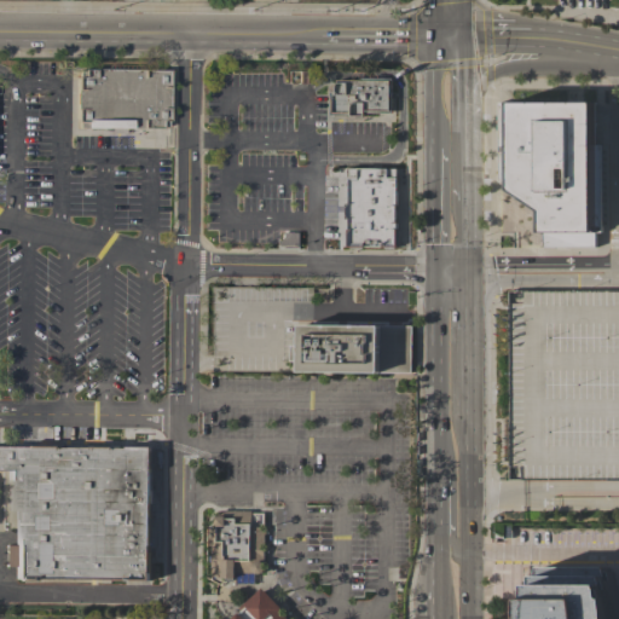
[(77,122),(75,122),(75,79),(77,79),(77,71),(82,71),(82,69),(169,71),(168,122),(166,122),(166,127),(161,127),(161,137),(163,137),(163,148),(132,148),(132,137),(143,137),(143,129),(77,128),(77,122)]
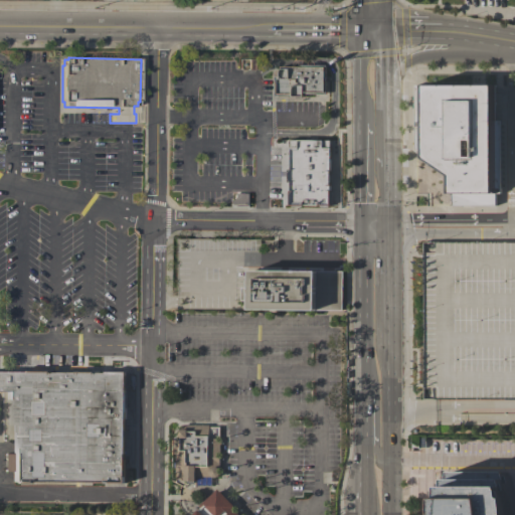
[(326,65),(325,94),(303,94),(303,97),(292,97),(292,96),(275,96),(275,70),(279,70),(279,68),(280,68),(280,66),(300,66),(300,65),(326,65)]
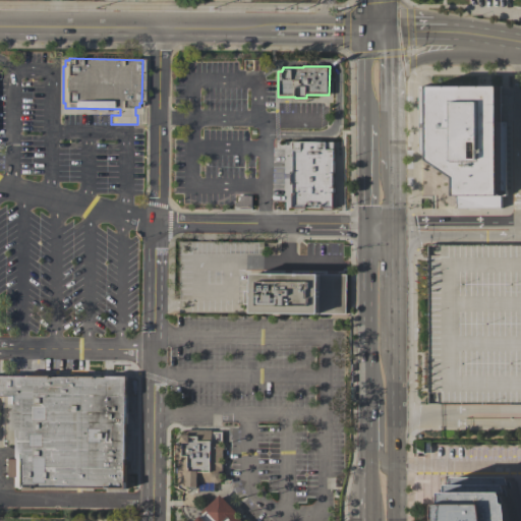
[(419,87),(501,87),(501,121),(506,121),(506,195),(502,195),(502,208),(457,209),(457,177),(419,153),(419,87)]
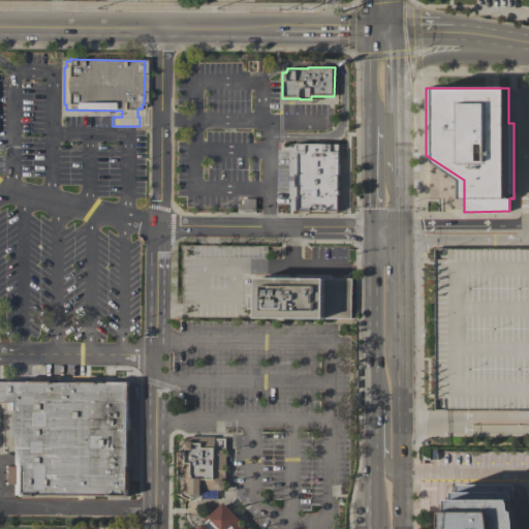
[(339,211),(298,210),(298,190),(296,190),(296,168),(298,168),(298,144),(339,144),(339,211)]
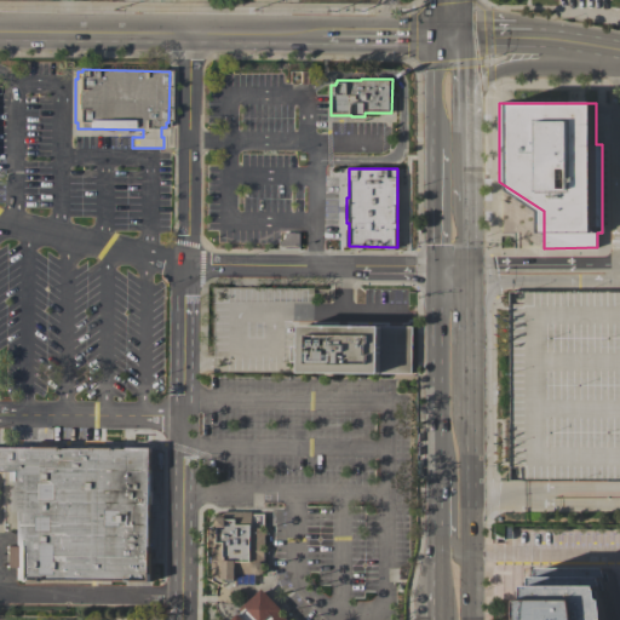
[(213,372),(214,286),(314,287),(313,326),(413,327),(412,373),(213,372)]
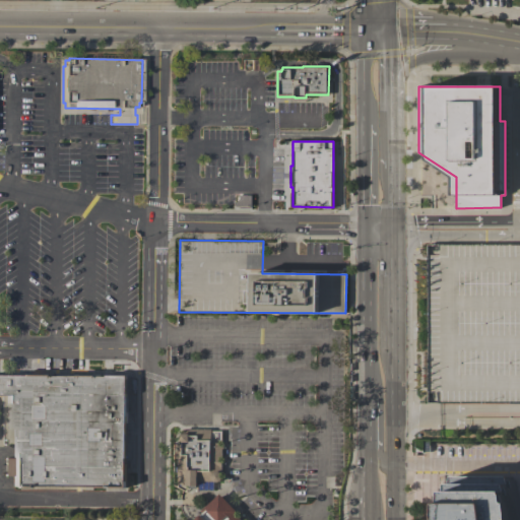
[(0,375),(127,376),(126,486),(12,485),(13,403),(5,403),(5,396),(0,396),(0,375)]
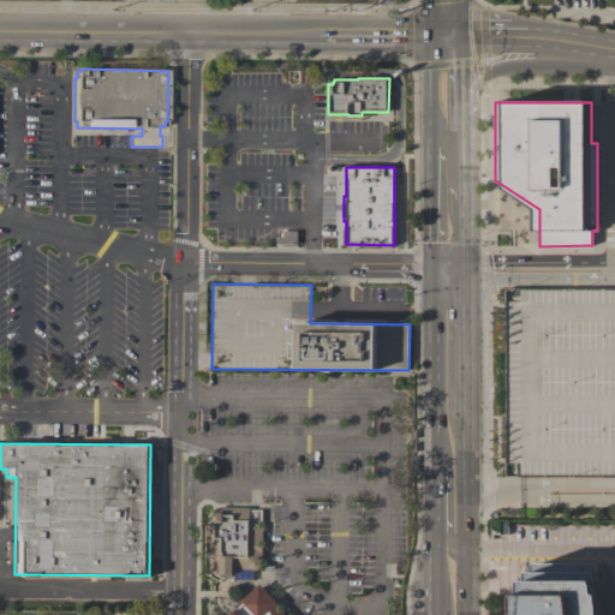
[(250,507),(250,509),(262,509),(262,524),(264,524),(264,531),(262,531),(262,561),(263,563),(263,567),(261,569),(257,571),(255,569),(234,569),(234,574),(215,574),(215,572),(210,572),(210,543),(207,543),(207,524),(214,524),(214,513),(216,513),(216,507),(250,507)]
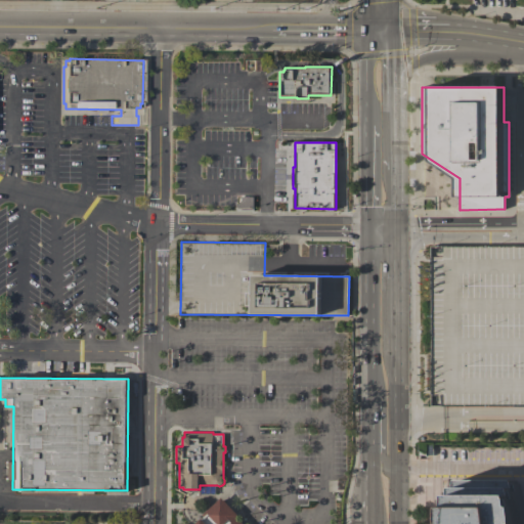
[(416,443),(433,443),(433,455),(416,455),(416,443)]
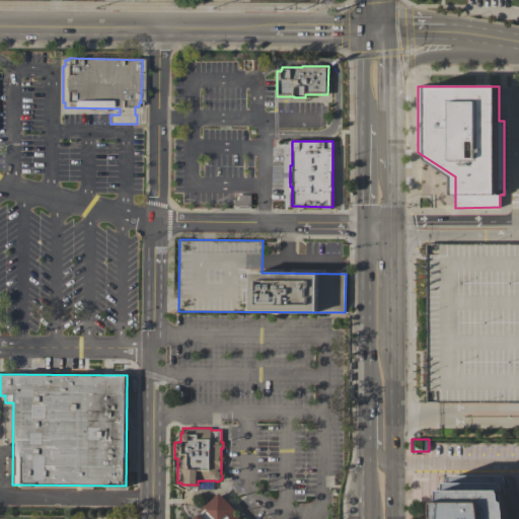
[(453,479),(453,475),(510,475),(512,484),(514,491),(516,502),(518,502),(518,518),(451,518),(450,479),(453,479)]
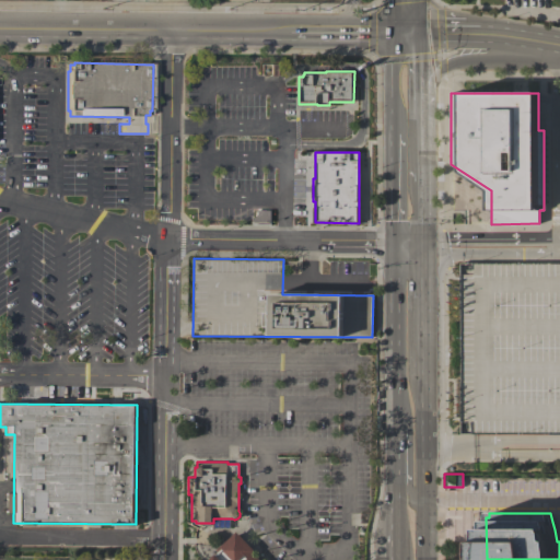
[(211,559),(220,551),(219,550),(237,532),(256,550),(254,552),(261,559),(211,559)]
